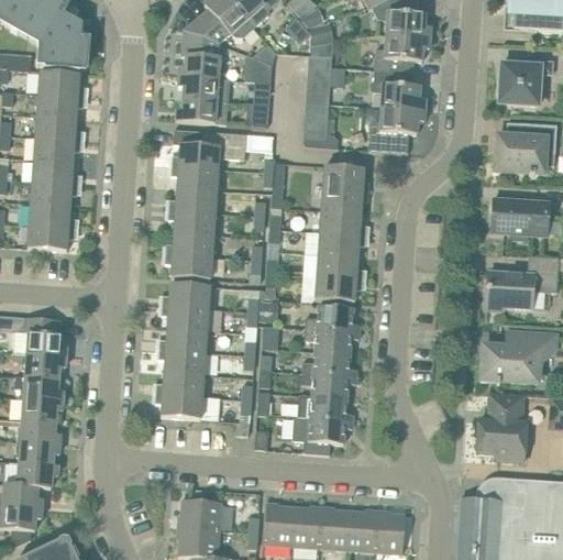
[(0,0),(0,23),(37,44),(36,66),(79,69),(80,56),(87,56),(88,39),(81,39),(83,24),(63,13),(66,8),(54,1),(55,0),(0,0)]
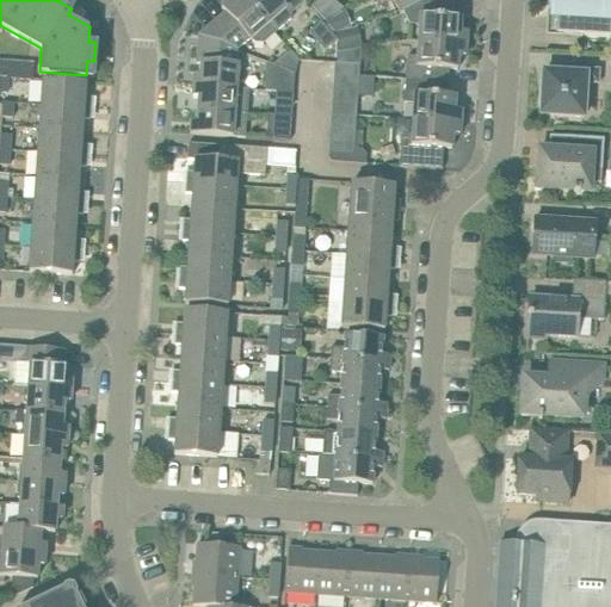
[(226,10),(198,32),(236,48),(250,37),(251,36),(254,39),(264,39),(276,30),(250,0),(235,0),(234,1),(233,0),(227,0),(221,5),(226,10)]
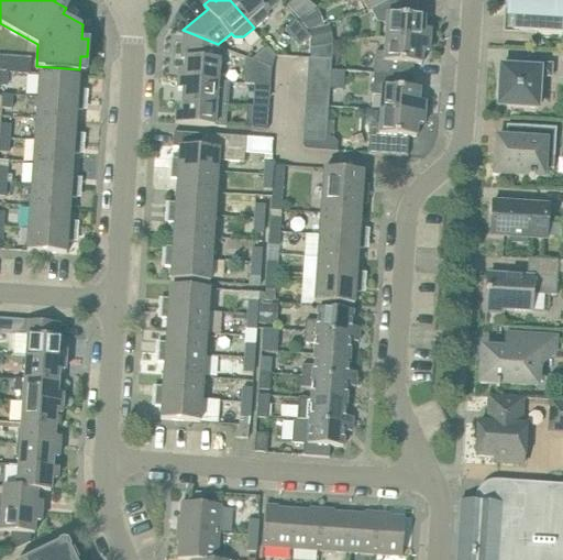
[(230,0),(254,28),(268,14),(268,9),(277,1),(276,0),(230,0)]
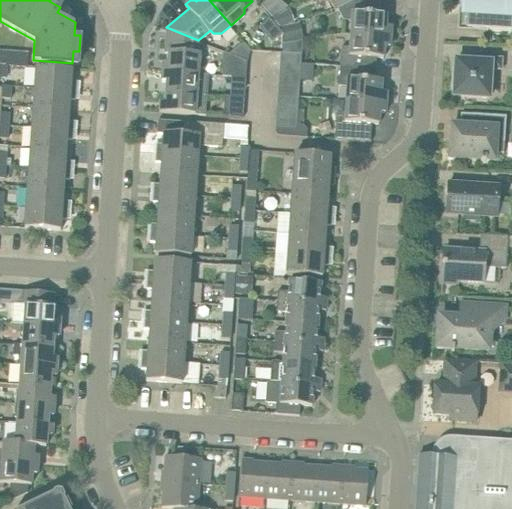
[(279,0),(269,11),(273,15),(285,7),(288,4),(283,0),(279,0)]
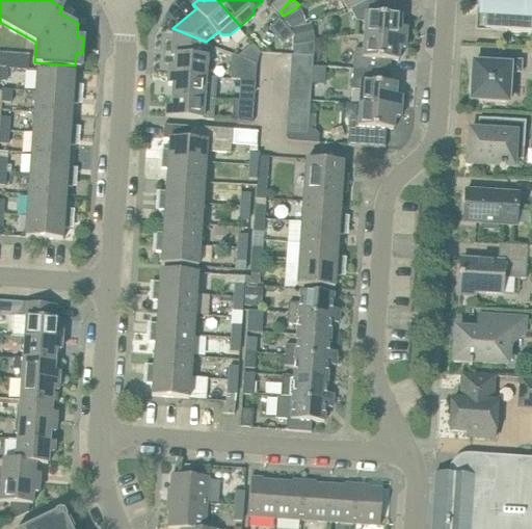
[(344,0),(348,8),(350,7),(366,0),(344,0)]
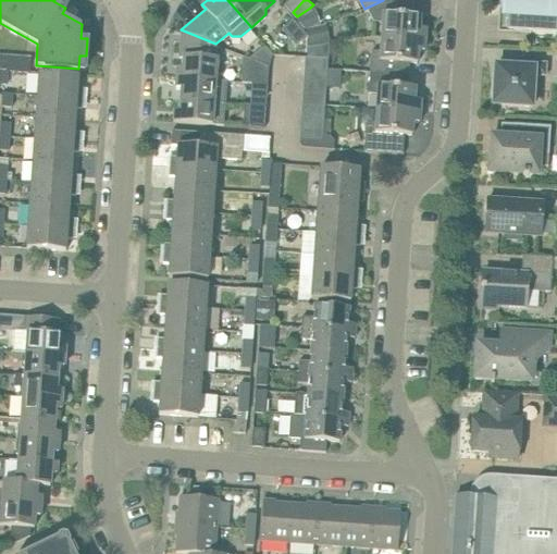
[(412,12),(412,0),(383,0),(367,8),(373,20),(382,20),(381,34),(425,37),(425,26),(419,26),(420,13),(412,12)]
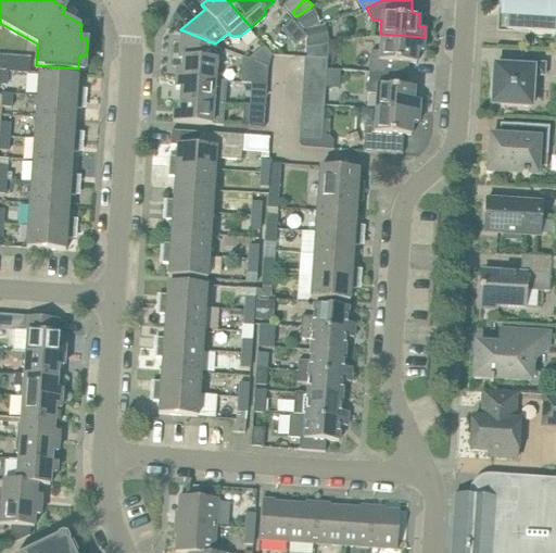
[(502,0),(502,5),(498,5),(497,15),(503,16),(502,29),(496,28),(496,29),(518,32),(530,32),(530,29),(555,32),(555,17),(555,0),(502,0)]
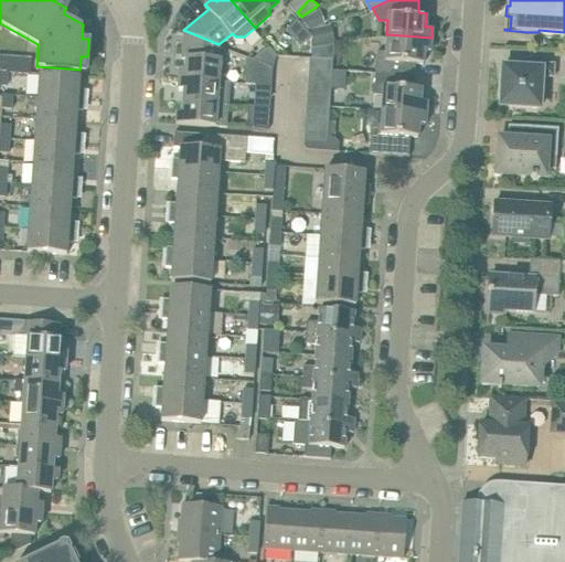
[(324,21),(319,7),(300,18),(308,27),(324,21)]
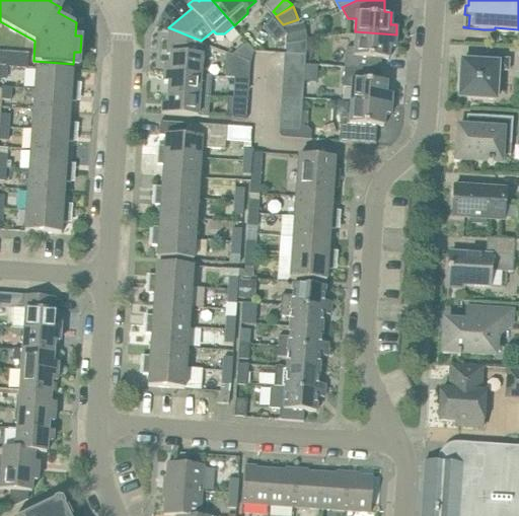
[(287,41),(307,37),(304,20),(284,24),(287,41)]
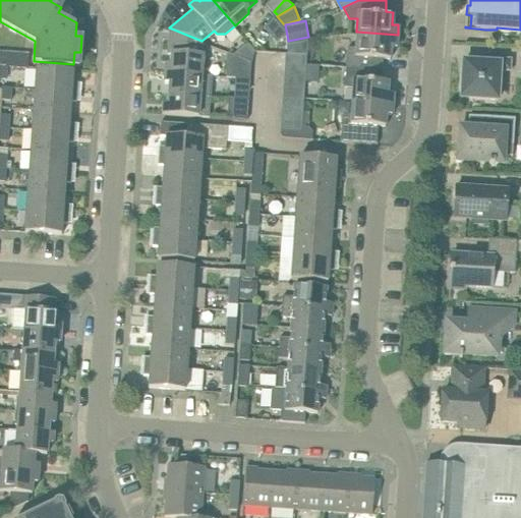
[(166,61),(165,70),(212,73),(205,72),(205,60),(203,60),(203,52),(201,52),(201,41),(169,27),(168,51),(171,51),(171,61),(166,61)]
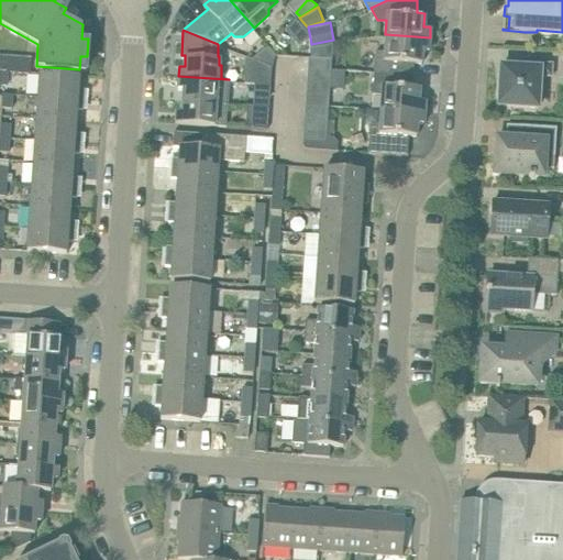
[(430,37),(385,34),(384,50),(375,48),(374,70),(412,73),(414,61),(421,62),(422,48),(429,48),(430,37)]
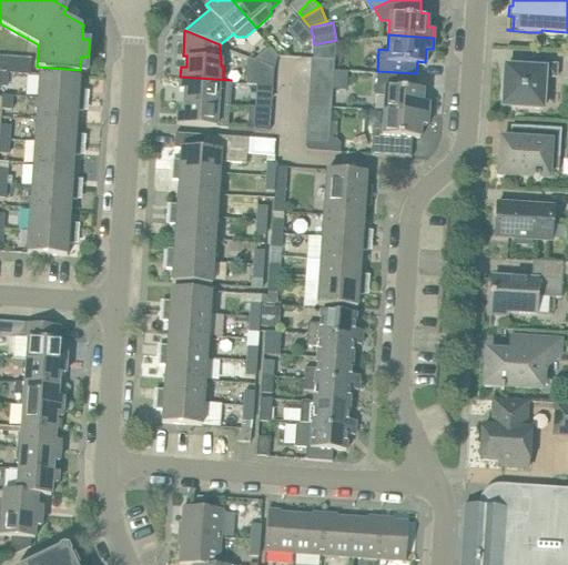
[(314,46),(313,56),(334,57),(335,43),(314,46)]
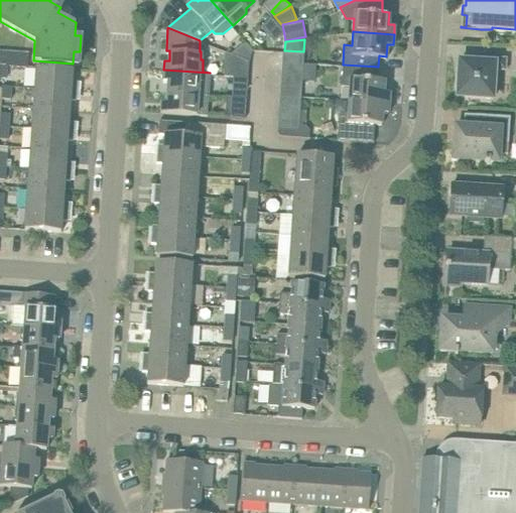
[(0,61),(13,63),(27,65),(29,50),(0,47),(0,61)]
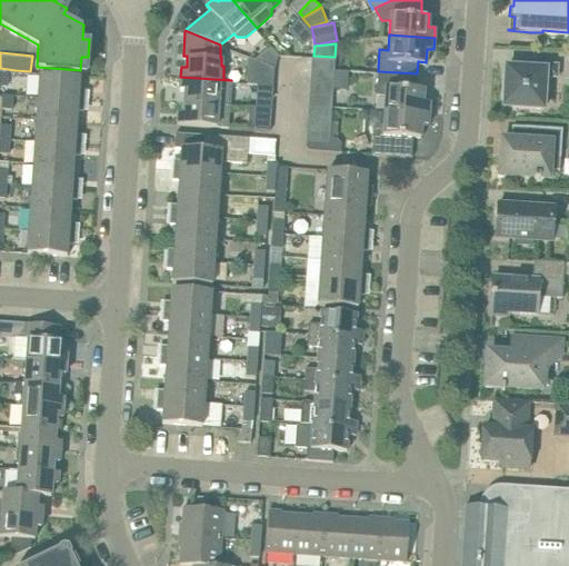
[(247,81),(272,83),(275,65),(248,55),(247,81)]
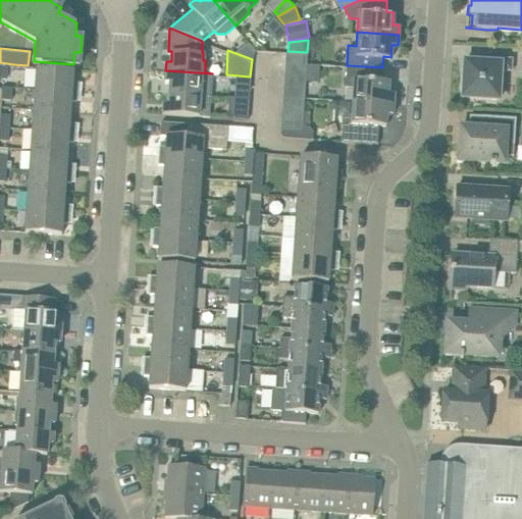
[(285,51),(284,62),(307,63),(307,52),(288,51),(285,51)]
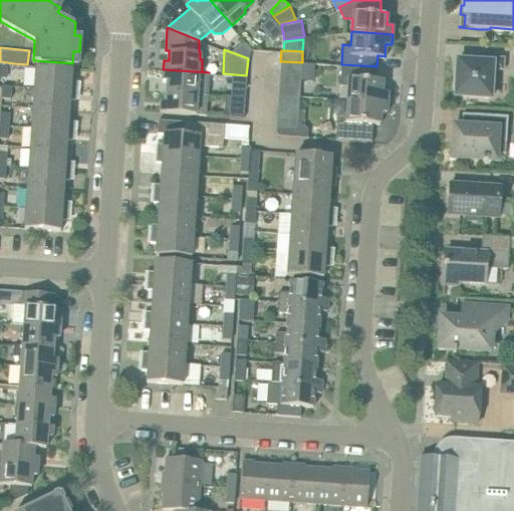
[(504,56),(475,54),(475,58),(457,58),(455,94),(491,96),(493,66),(503,67),(504,56)]
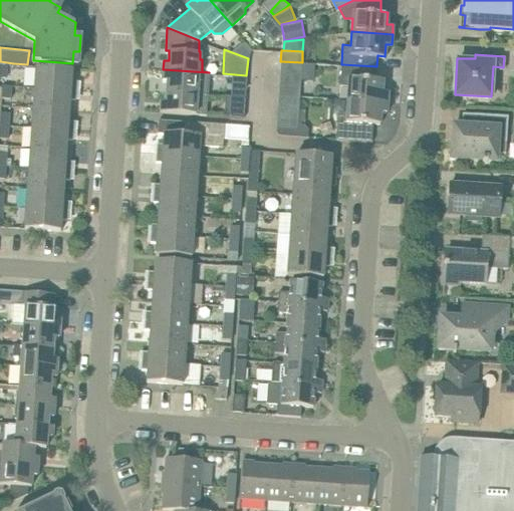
[(13,63),(0,61),(0,74),(6,75),(6,71),(12,71),(13,63)]
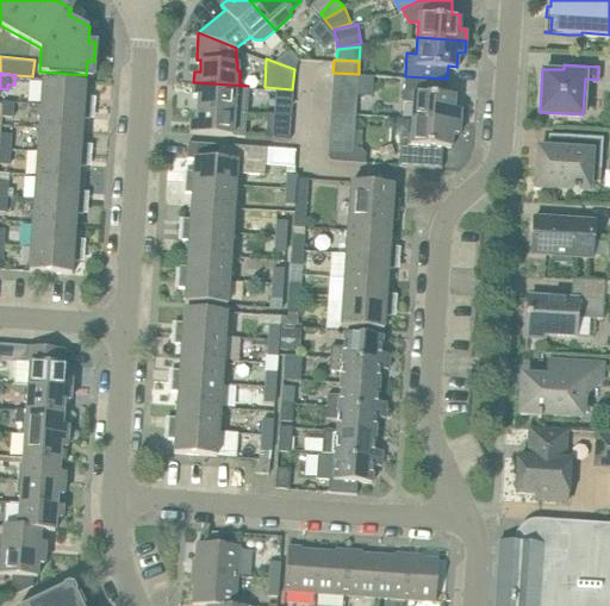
[(332,73),(332,86),(358,87),(359,74),(332,73)]
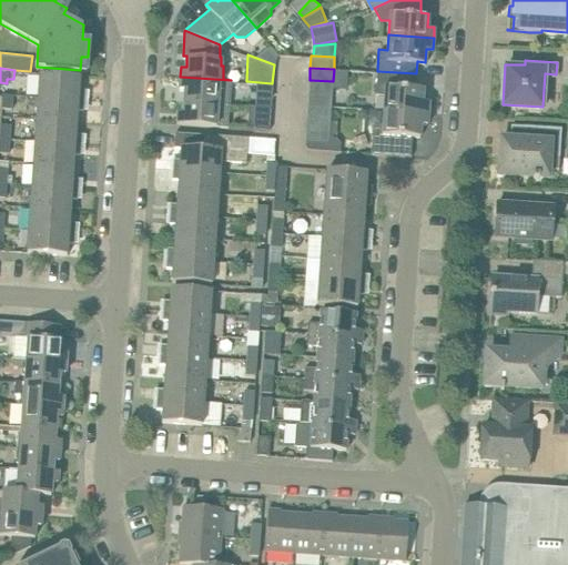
[(40,71),(38,93),(84,97),(85,88),(79,88),(80,74),(40,71)]
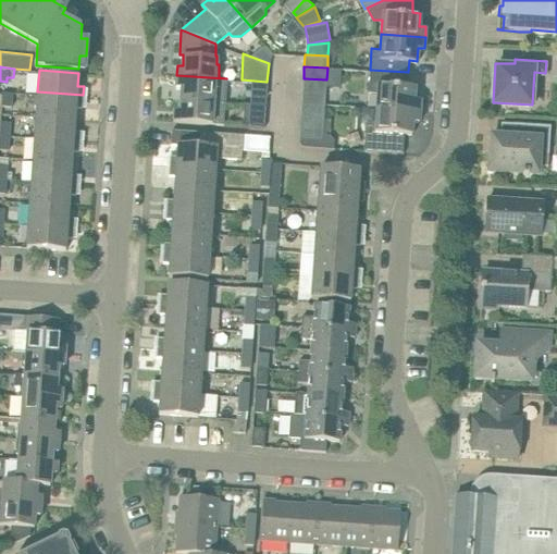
[(378,91),(376,106),(420,109),(421,98),(415,98),(416,85),(407,84),(408,72),(370,70),(368,90),(378,91)]
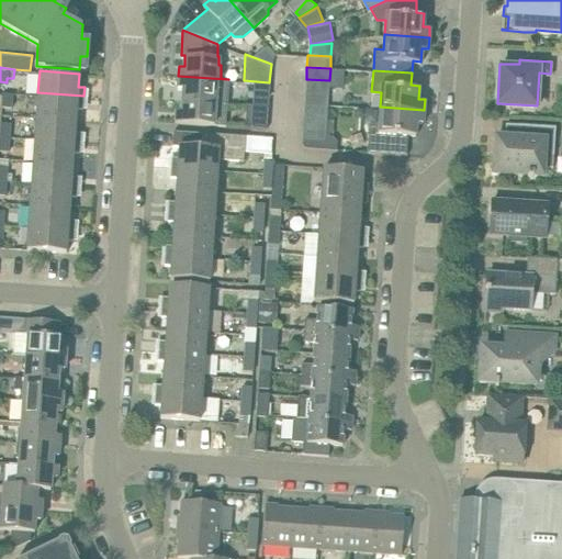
[(227,101),(228,79),(178,76),(177,86),(182,87),(182,98),(227,101)]
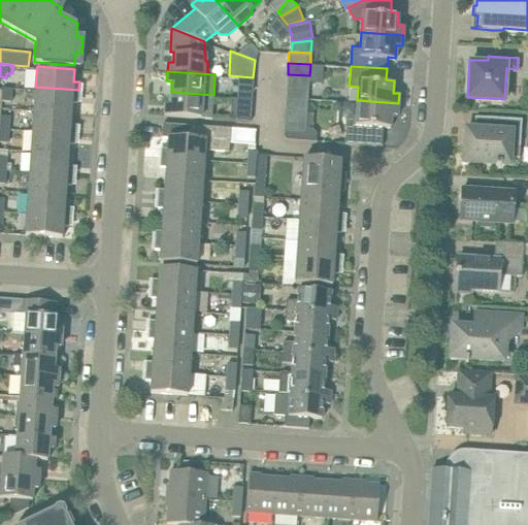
[(309,75),(288,74),(287,85),(308,87),(309,75)]
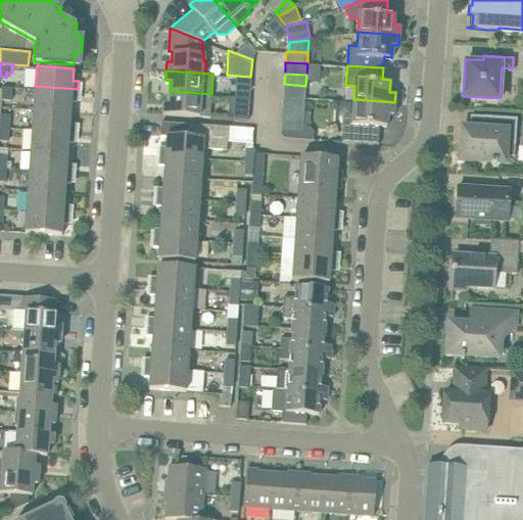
[(305,86),(284,84),(283,95),(304,97),(305,86)]
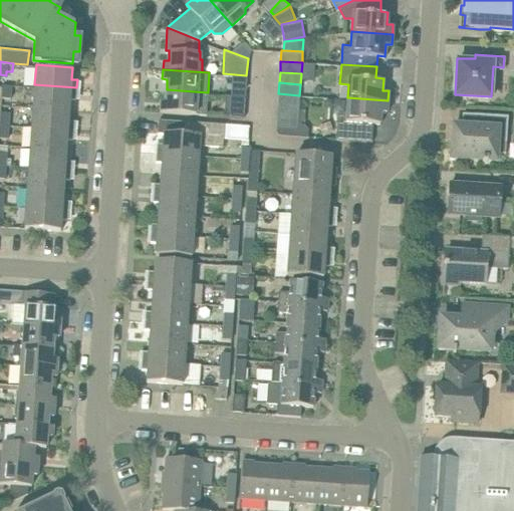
[(12,83),(2,83),(1,96),(11,96),(12,83)]
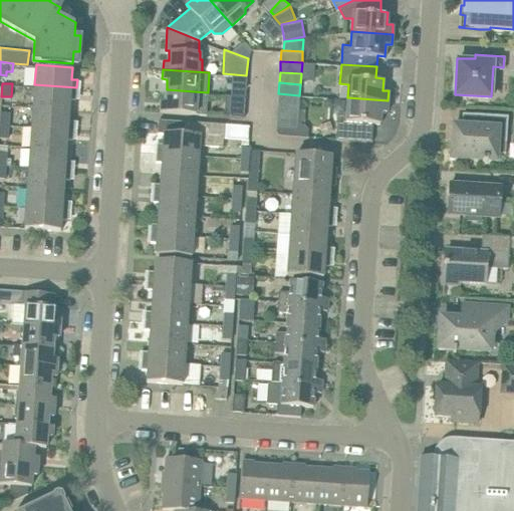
[(34,84),(33,105),(69,107),(70,96),(76,97),(76,87),(34,84)]
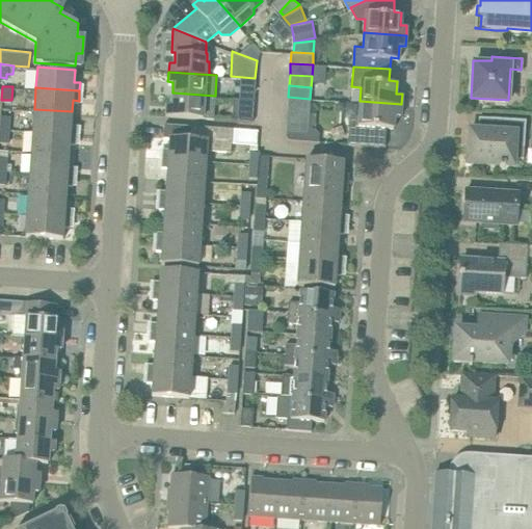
[(213,117),(215,96),(173,93),(171,104),(166,104),(165,113),(213,117)]
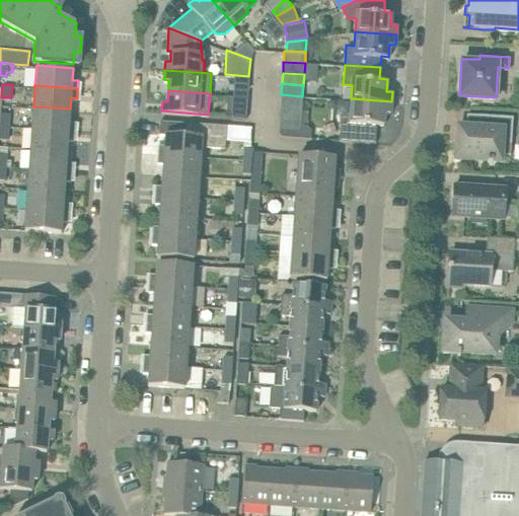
[(247,95),(239,94),(238,108),(246,108),(247,95)]
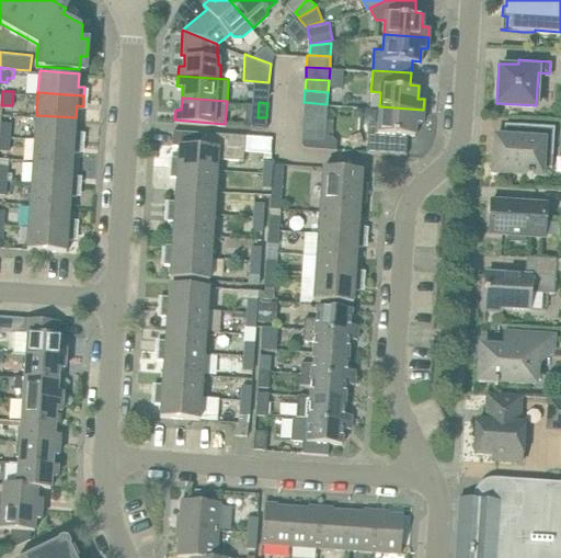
[(304,102),(302,114),(327,115),(327,104),(304,102)]
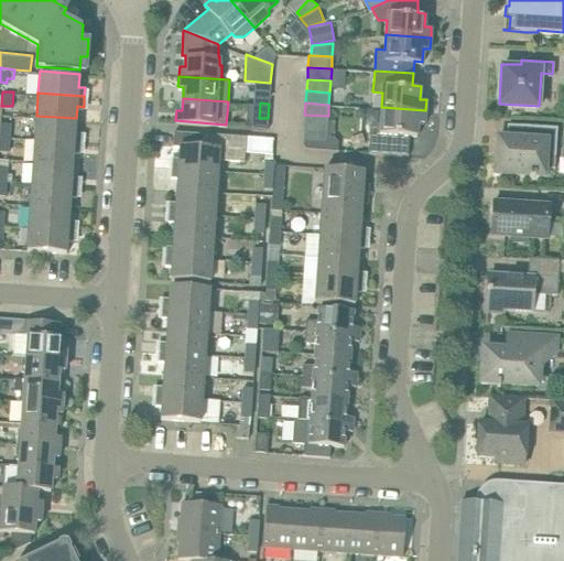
[(424,121),(425,110),(381,107),(380,122),(370,121),(369,143),(369,151),(408,154),(409,147),(409,133),(418,135),(419,121),(424,121)]
